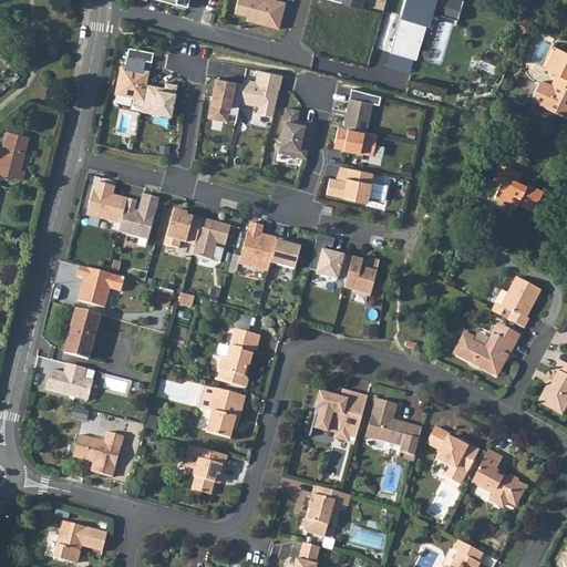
[(238,0),(236,10),(238,14),(248,18),(253,19),(251,22),(279,30),(285,11),(279,10),(281,1),(280,1),(276,0),(238,0)]
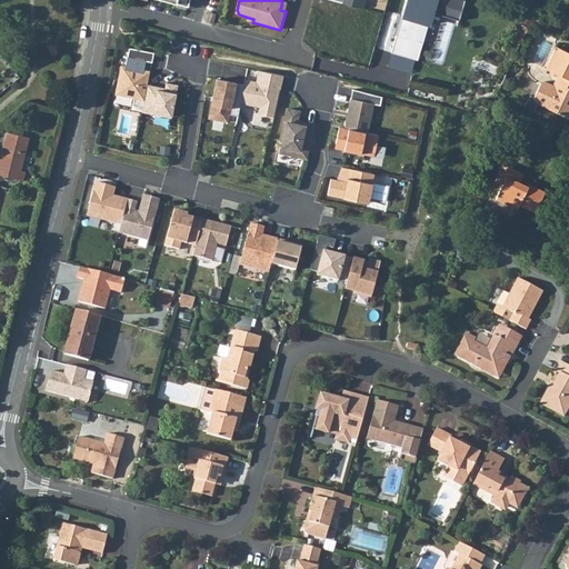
[(403,0),(390,51),(415,57),(417,58),(429,10),(457,17),(461,2),(451,0),(403,0)]
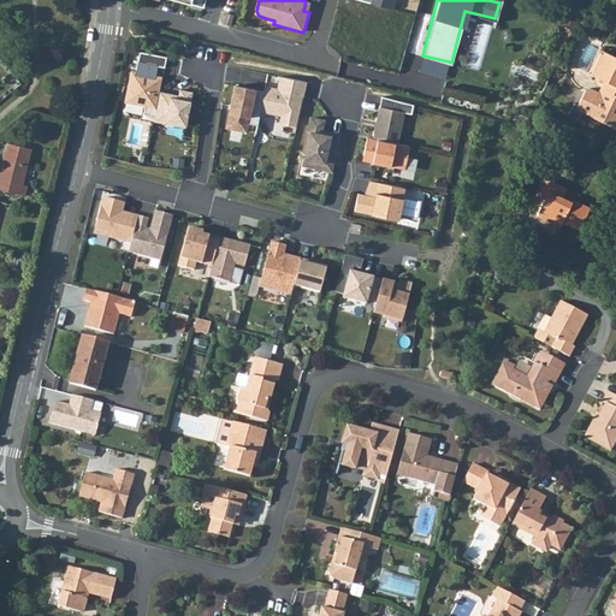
[(615,52),(610,48),(597,72),(610,80),(604,90),(596,86),(591,88),(582,104),(585,108),(598,116),(598,117),(615,126),(615,52)]
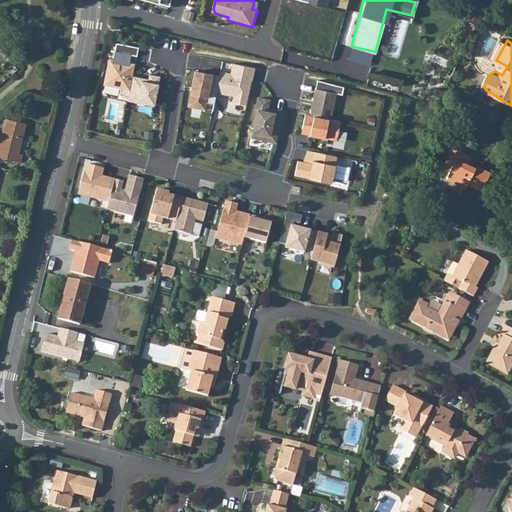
[(139,47),(117,43),(115,51),(138,56),(139,47)]
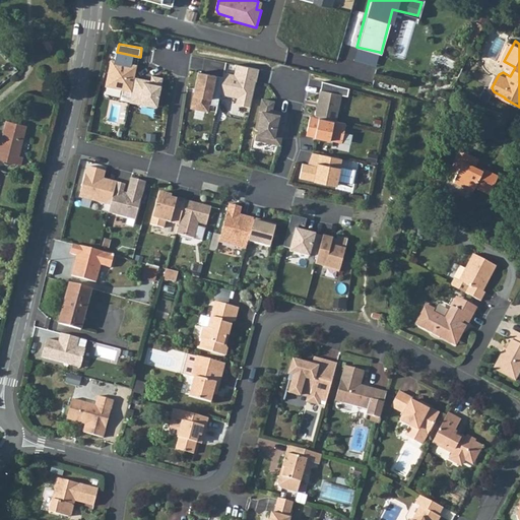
[(379,52),(356,47),(353,59),(376,65),(379,52)]
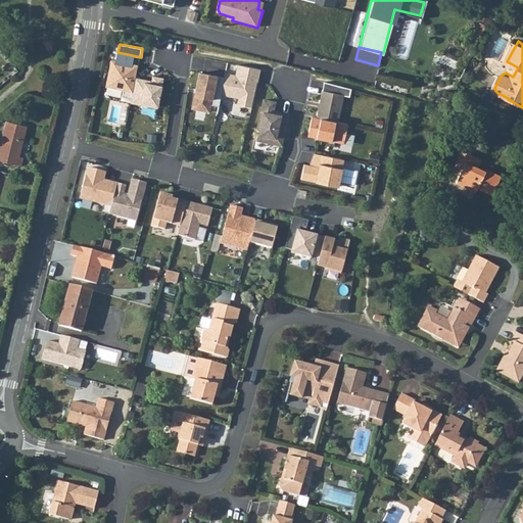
[(139,65),(112,59),(106,86),(134,92),(136,78),(137,74),(139,65)]
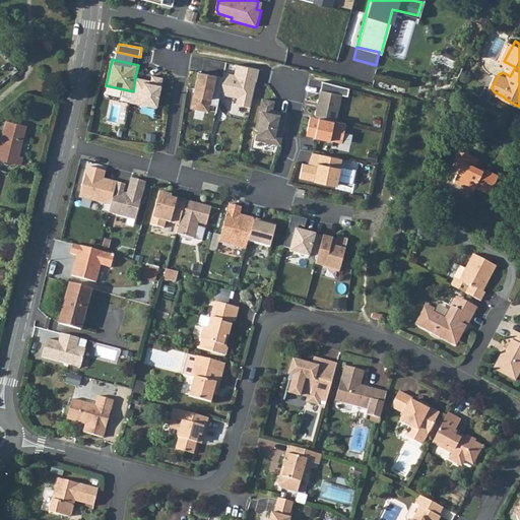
[(260,69),(238,64),(236,74),(228,72),(223,94),(239,98),(238,104),(252,107),(252,104),(257,83),(253,82),(254,77),(258,78),(260,69)]
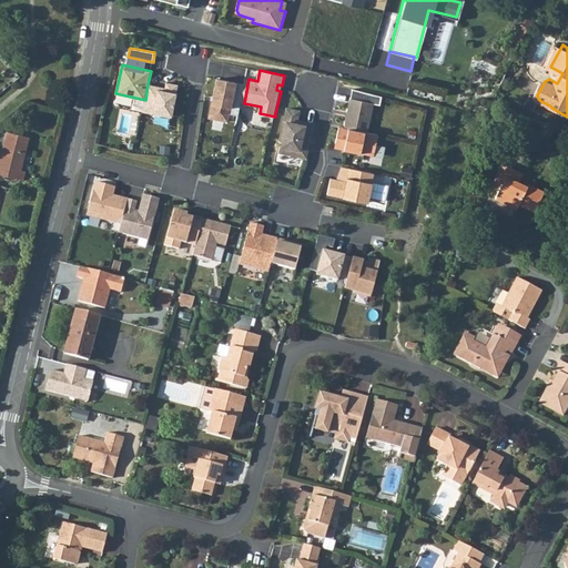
[(245,84),(217,78),(214,97),(215,97),(211,118),(229,121),(230,113),(239,114),(242,102),(245,84)]
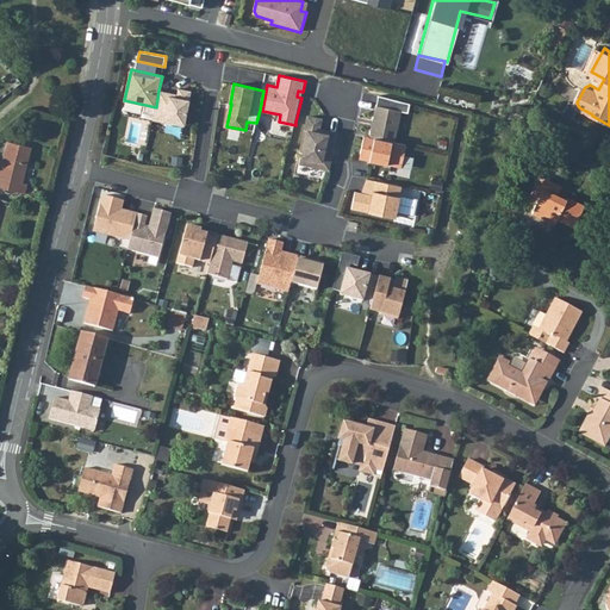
[(172,93),(159,91),(156,107),(153,119),(165,122),(166,120),(185,124),(192,91),(180,88),(178,98),(170,95),(172,93)]
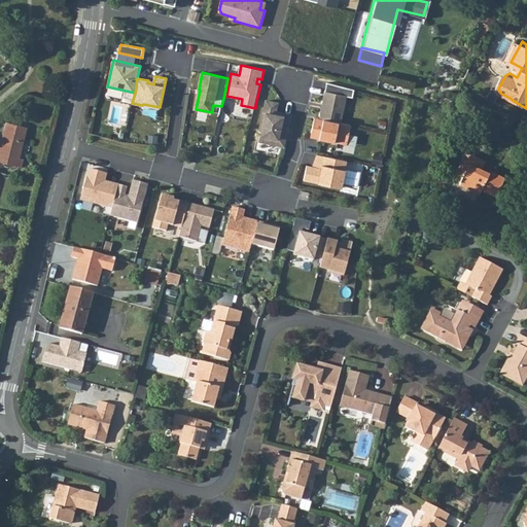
[(488,99),(496,103),(500,93),(492,90),(488,99)]
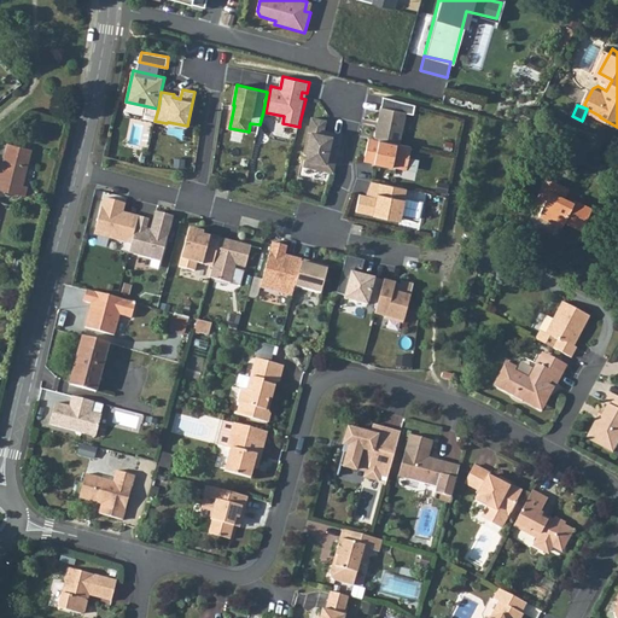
[(407,112),(383,108),(379,120),(382,122),(380,128),(378,128),(375,139),(401,144),(407,112)]
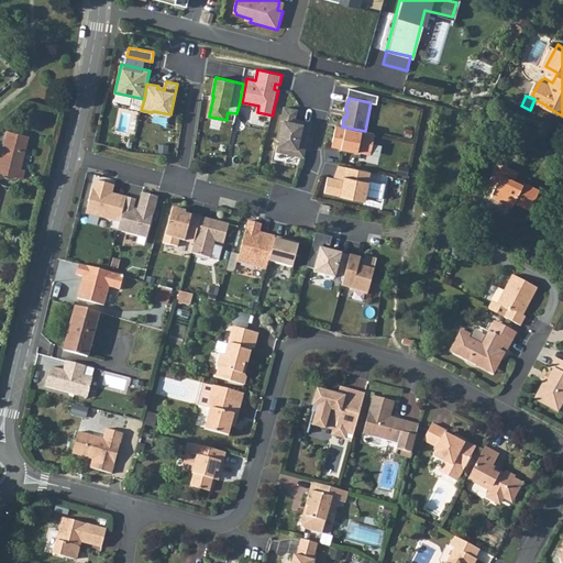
[(297,110),(285,108),(278,140),(280,140),(278,151),(306,156),(312,123),(304,121),(302,124),(295,122),(295,119),(297,110)]
